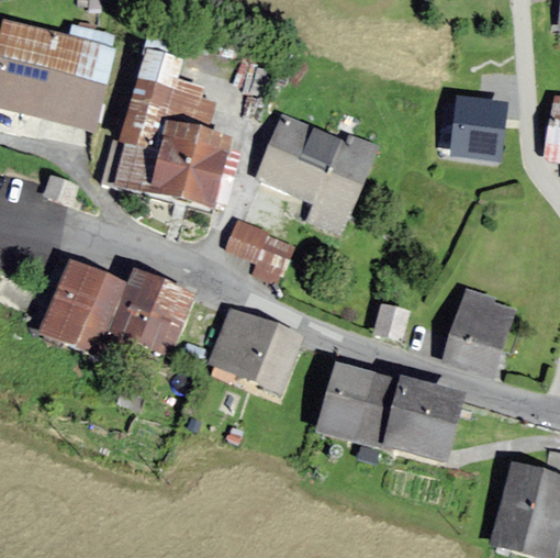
[(67,35),(6,22),(0,45),(0,101),(91,122),(111,30),(70,21),(67,35)]
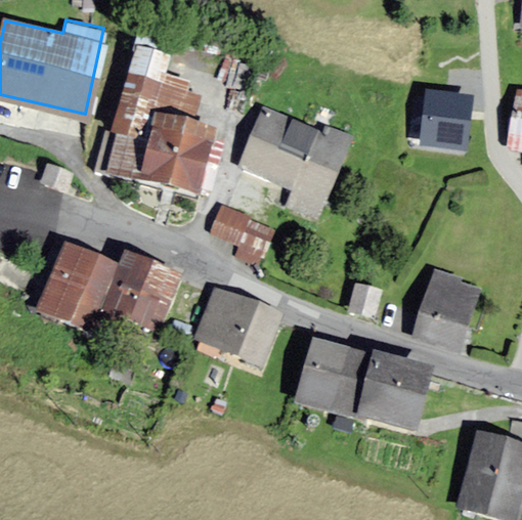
[(100,165),(202,195),(219,134),(192,126),(205,84),(167,73),(178,36),(141,26),(100,165)]
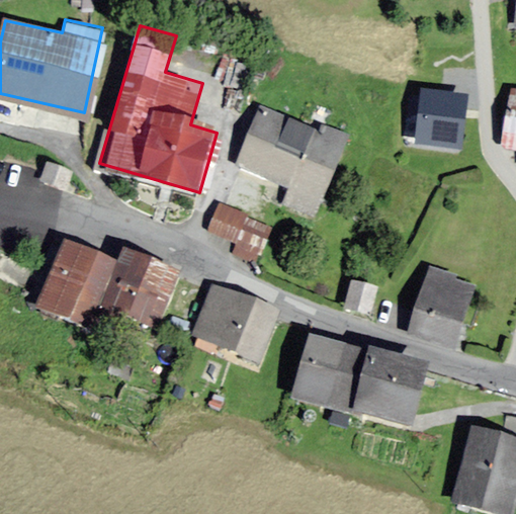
[(515,92),(511,92),(503,144),(515,145),(515,92)]
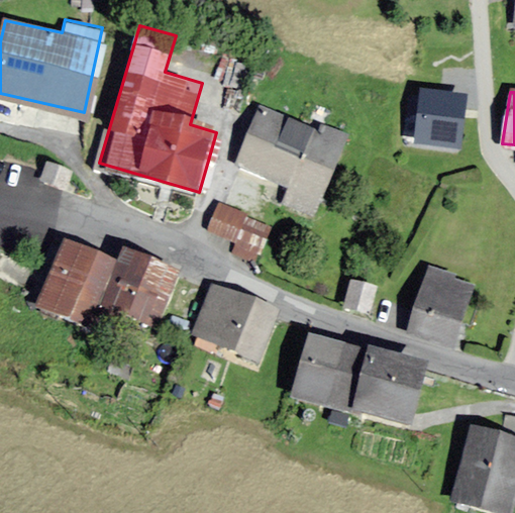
[(461,97),(419,93),(414,143),(456,147),(461,97)]
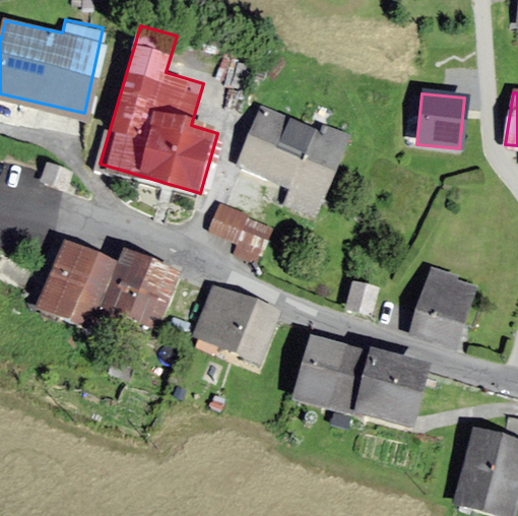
[(261,101),(246,134),(338,176),(359,130),(330,117),(324,129),(261,101)]
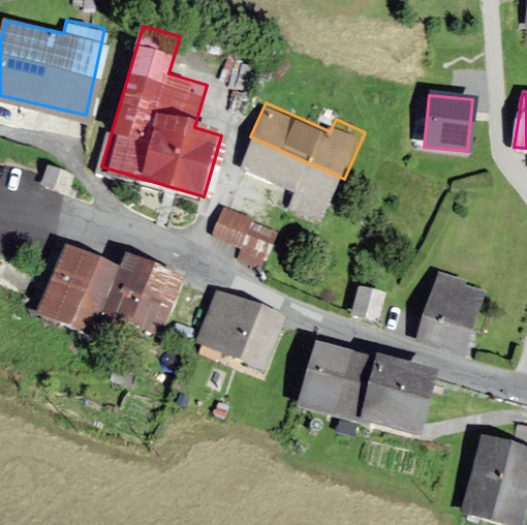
[(344,179),(250,136),(239,166),(295,190),(288,205),(322,219),(344,179)]
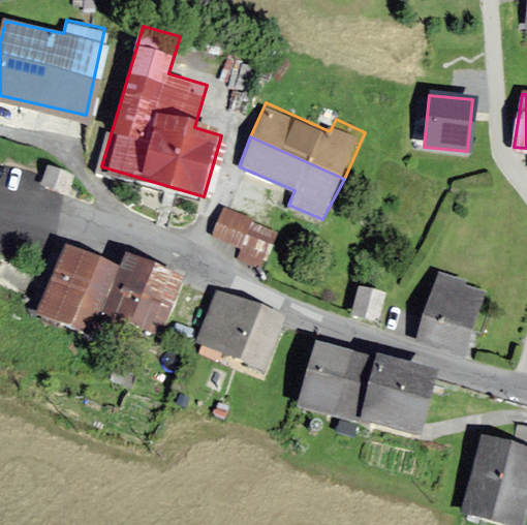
[(212,230),(239,242),(235,253),(264,265),(278,226),(222,205),(212,230)]
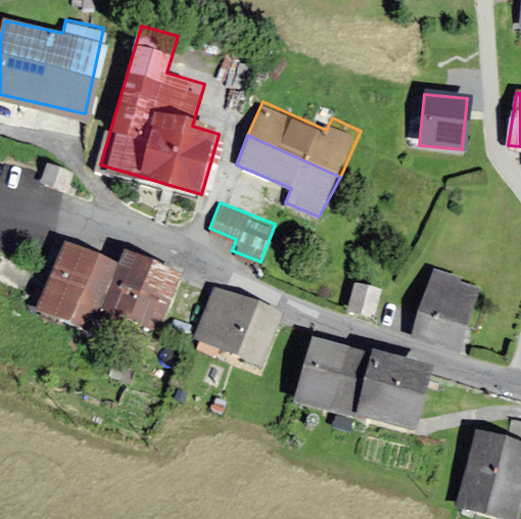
[(120,262),(63,239),(37,305),(89,326),(96,308),(161,334),(185,275),(125,250),(120,262)]
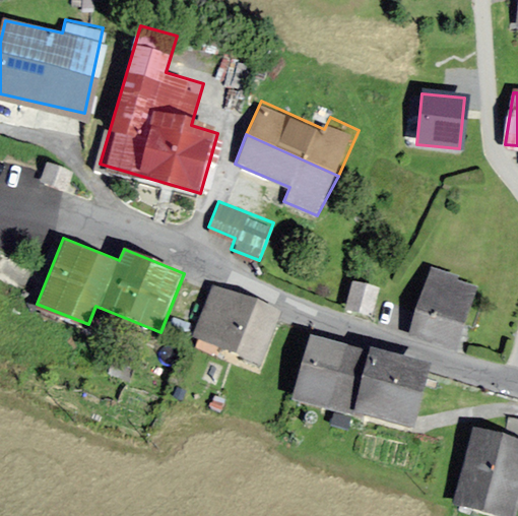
[(431,265),(411,330),(460,344),(479,279),(431,265)]
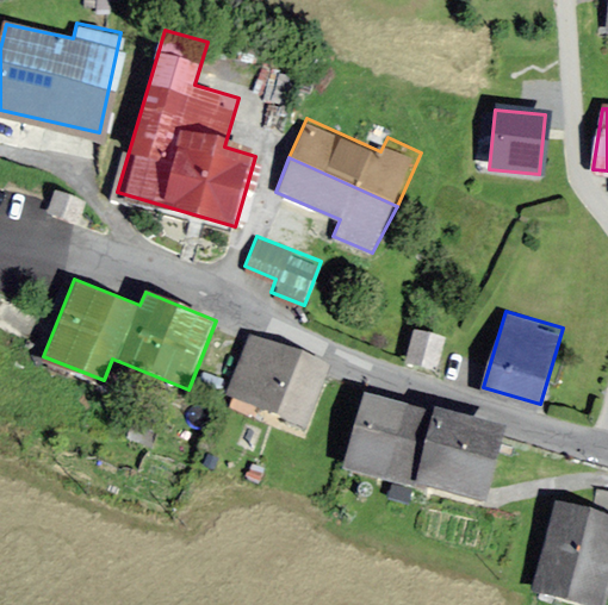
[(413,328),(404,355),(435,366),(445,337),(413,328)]
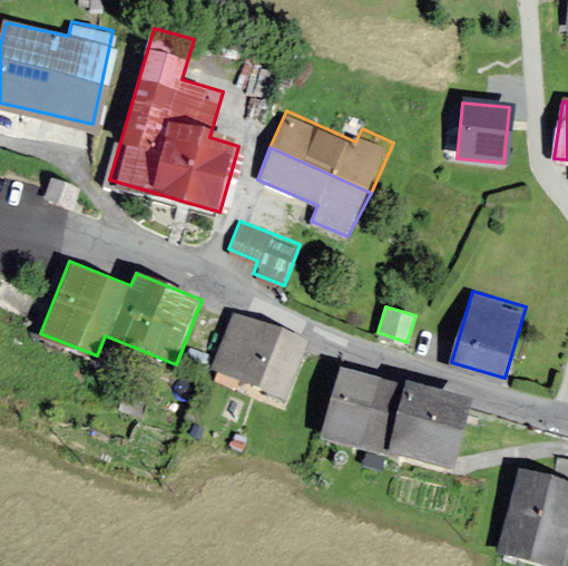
[(233,310),(211,361),(283,392),(305,341),(233,310)]
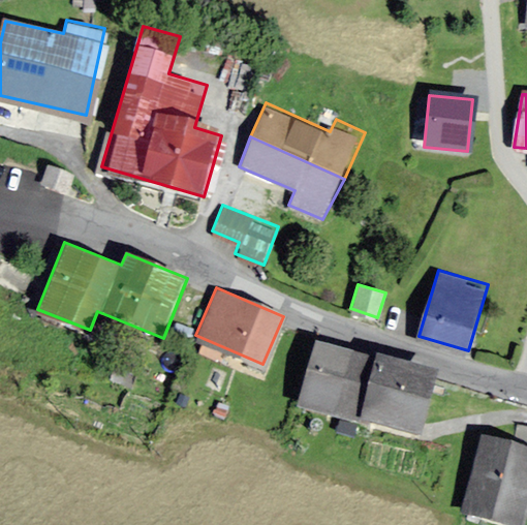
[(438,374),(318,342),(303,402),(423,433),(438,374)]
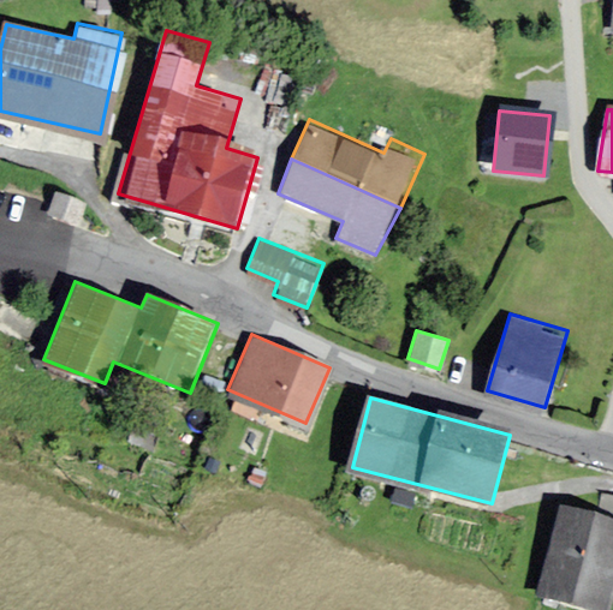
[(612,488),(601,486),(596,512),(612,516),(612,488)]
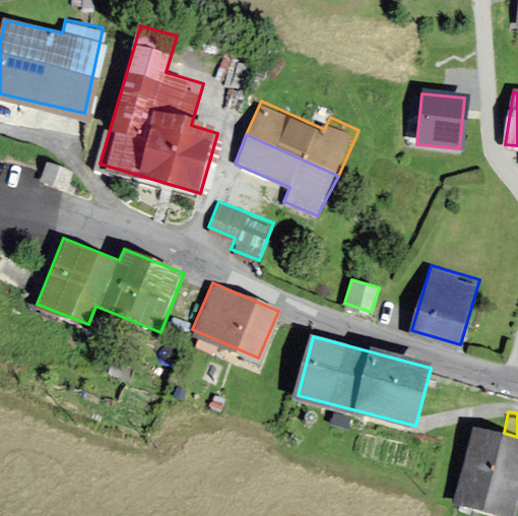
[(517,437),(504,433),(471,424),(454,497),(511,515),(517,490),(517,437)]
